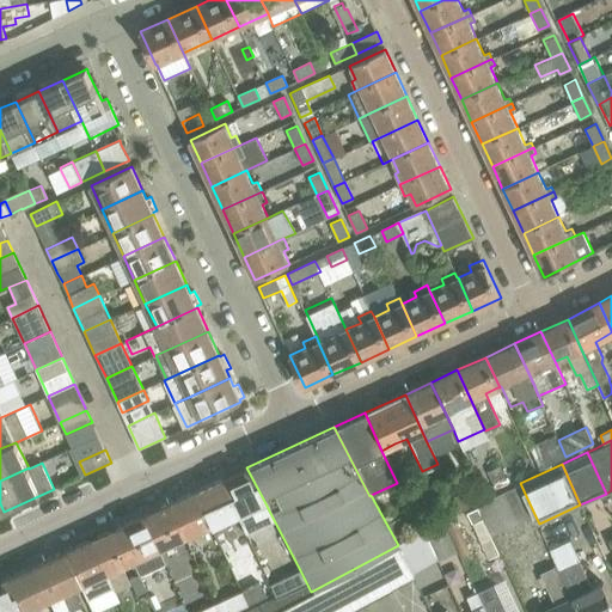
[(501,465),(488,471),(496,488),(509,482),(501,465)]
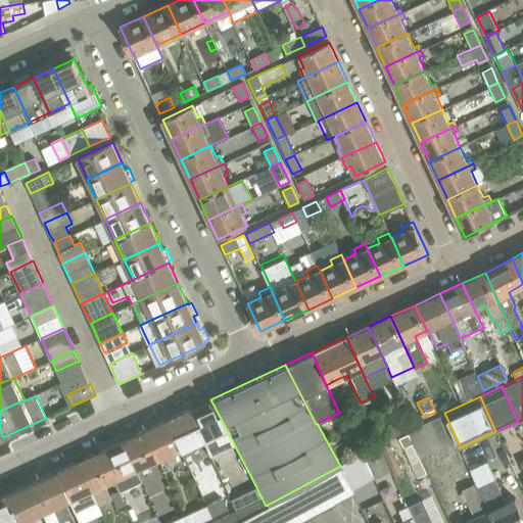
[(233,442),(226,428),(210,399),(209,399),(207,400),(188,410),(208,454),(233,442)]
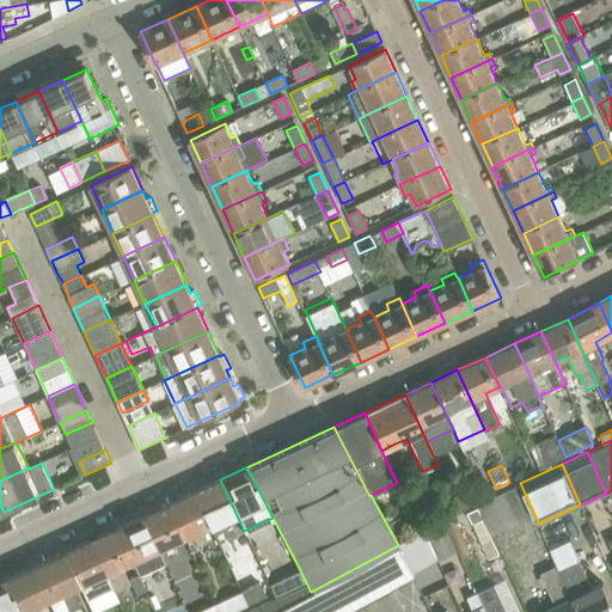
[(220,479),(194,491),(209,526),(213,534),(224,530),(227,539),(244,531),(220,479)]
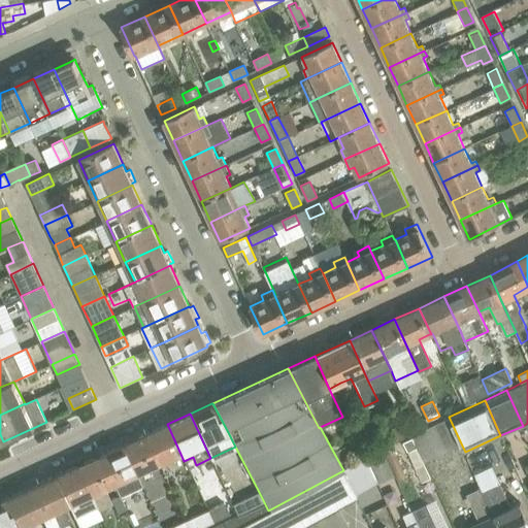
[(424,462),(462,446),(449,417),(410,434),(417,447),(424,462)]
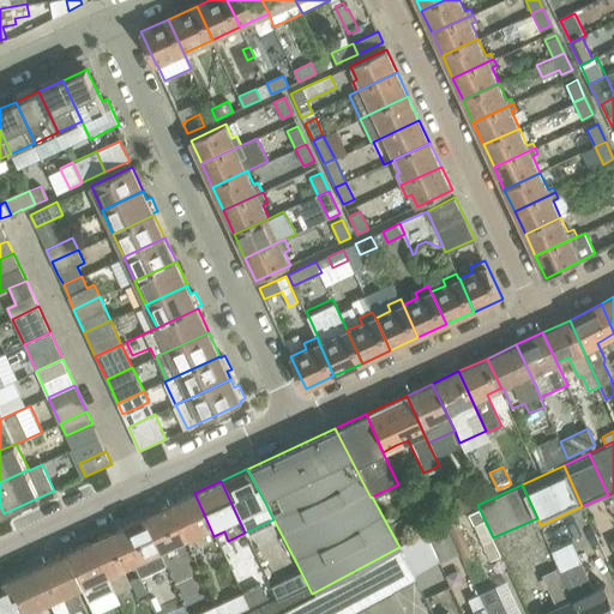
[(453,498),(458,509),(471,503),(467,492),(453,498)]
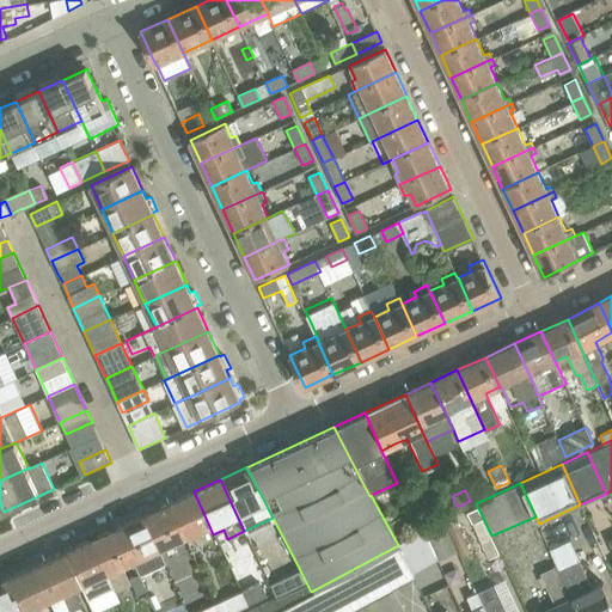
[(184,538),(209,526),(194,491),(169,503),(184,538)]
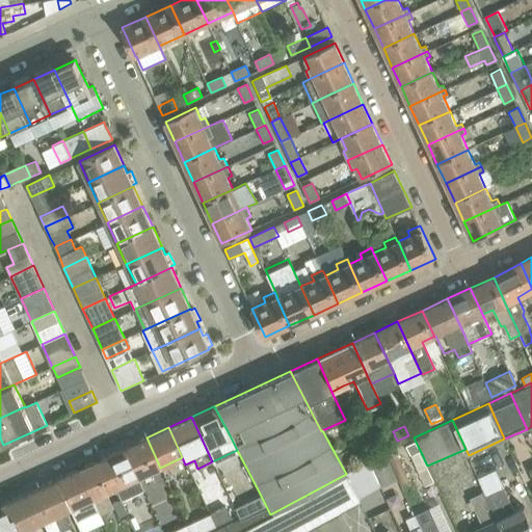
[(147,437),(124,448),(137,478),(160,468),(147,437)]
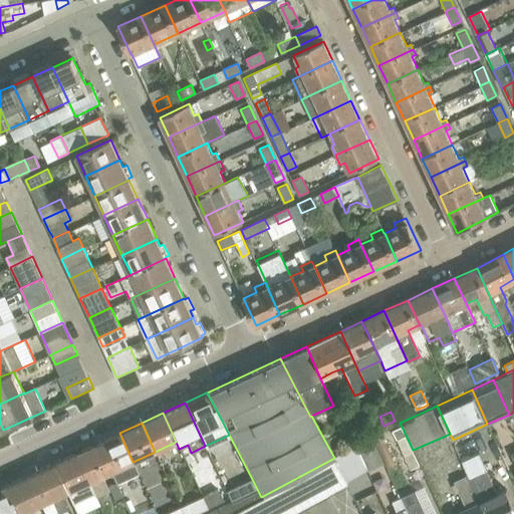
[(386,430),(381,432),(388,443),(397,439),(406,435),(400,423),(386,430)]
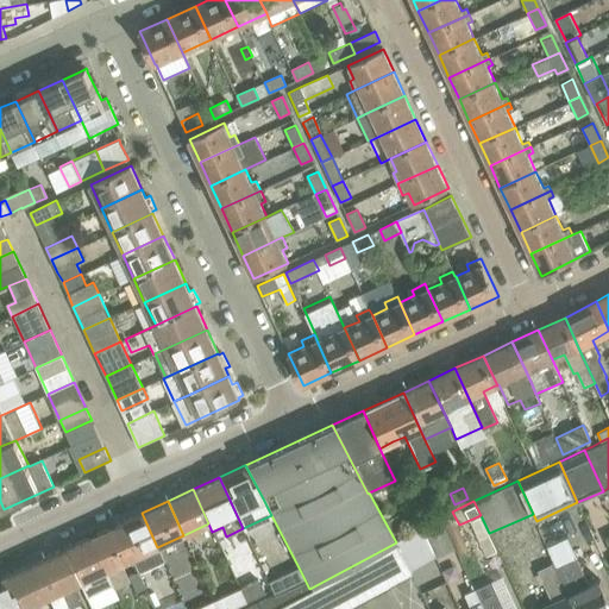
[(164,562),(157,547),(142,513),(117,525),(115,525),(131,558),(138,573),(164,562)]
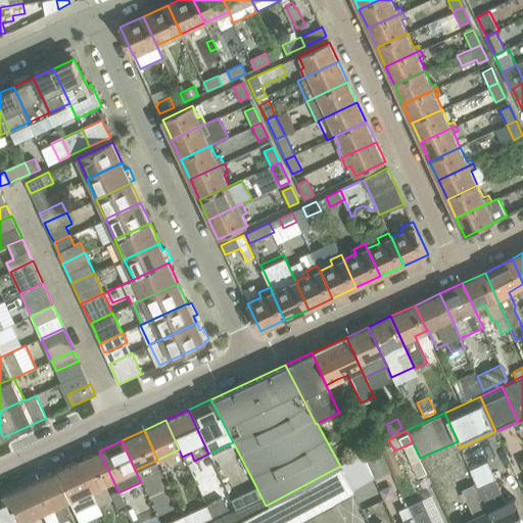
[(387,440),(380,443),(394,474),(401,471),(387,440)]
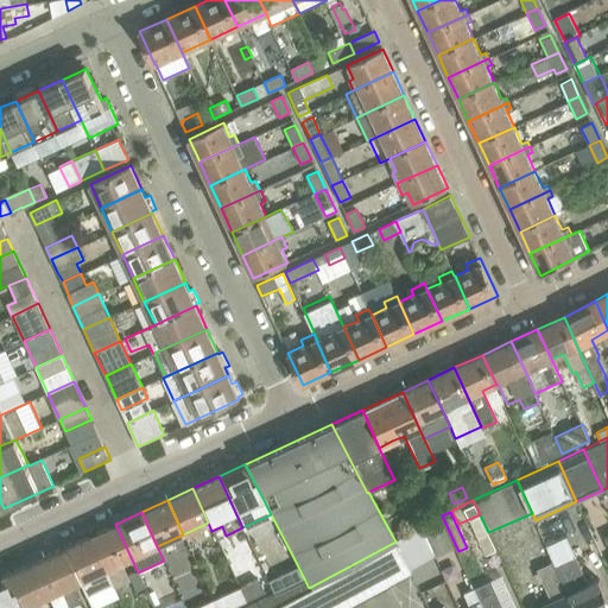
[(480,514),(469,519),(486,555),(496,550),(488,532),(480,514)]
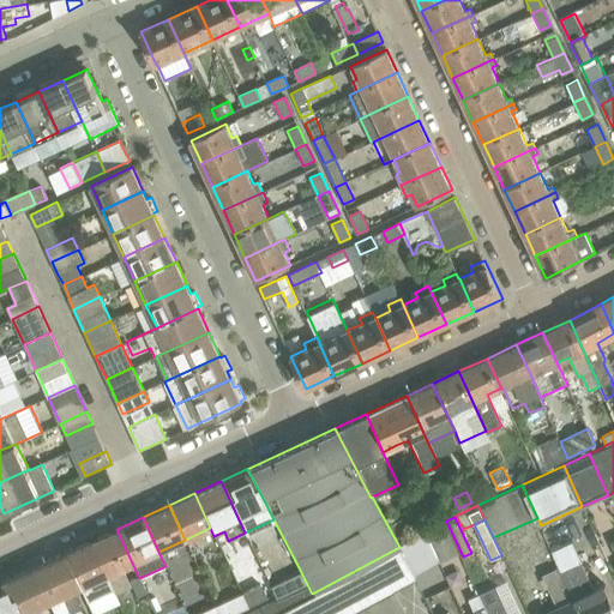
[(90,541),(113,590),(114,594),(130,587),(121,569),(132,563),(116,529),(109,533),(90,541)]
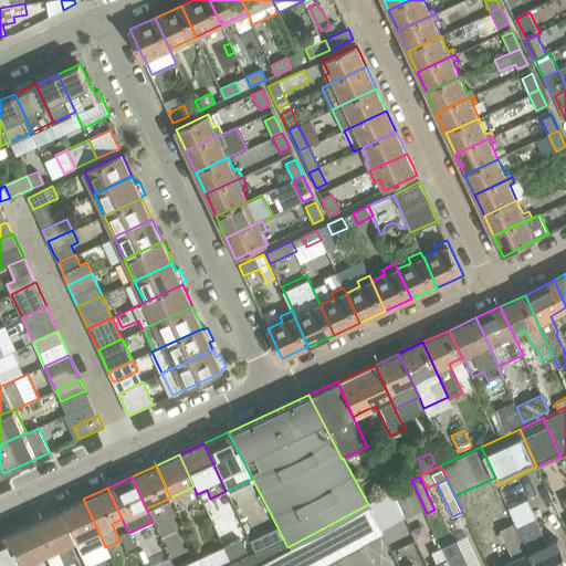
[(81,555),(104,544),(83,499),(69,505),(59,510),(73,542),(74,541),(81,555)]
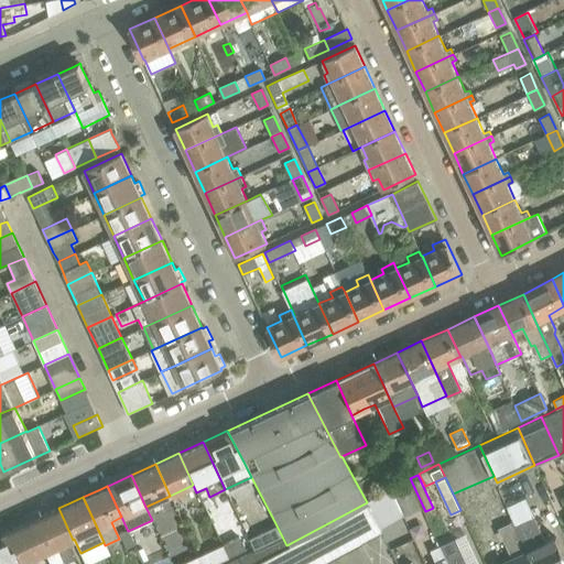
[(525,497),(507,505),(514,522),(533,514),(525,497)]
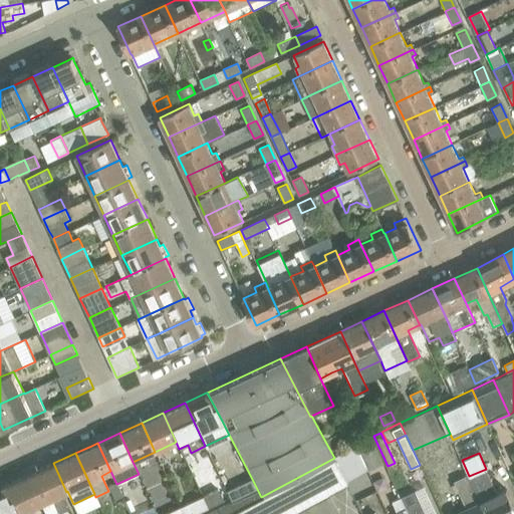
[(53,463),(26,476),(39,504),(51,499),(58,513),(68,509),(61,494),(66,492),(53,463)]
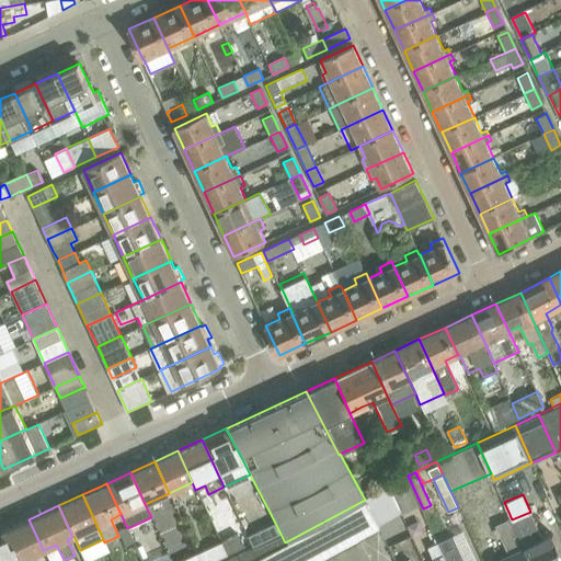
[(512,519),(525,547),(530,560),(560,560),(560,550),(553,534),(544,538),(530,512),(512,519)]
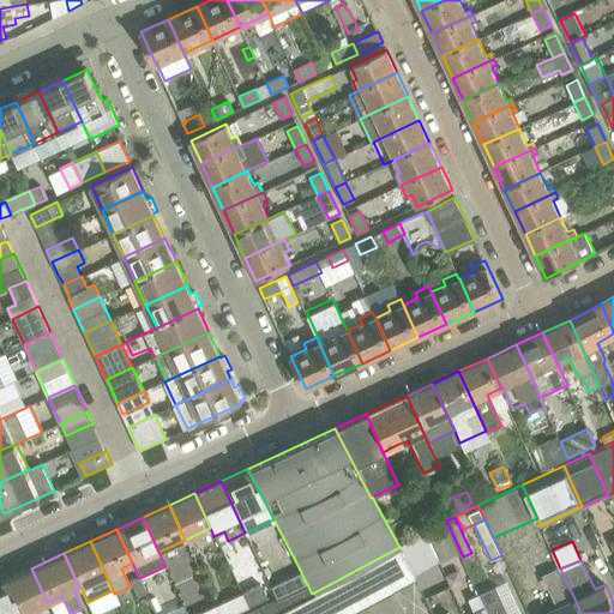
[(558,607),(542,613),(581,613),(575,599),(571,601),(555,567),(542,573),(558,607)]
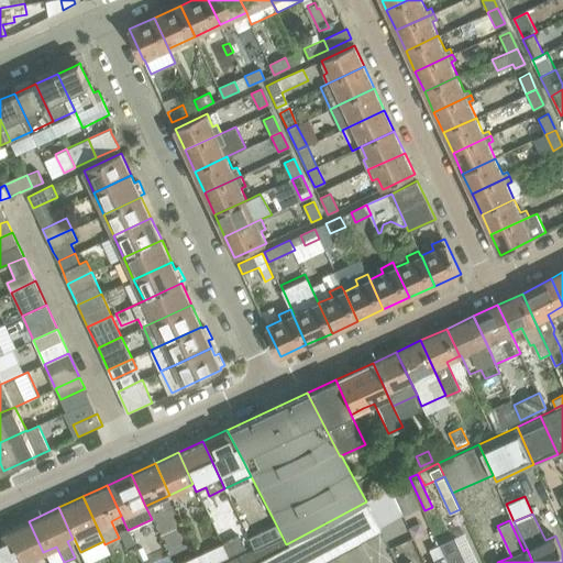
[(37,562),(34,556),(43,552),(29,521),(4,532),(19,562),(37,562)]
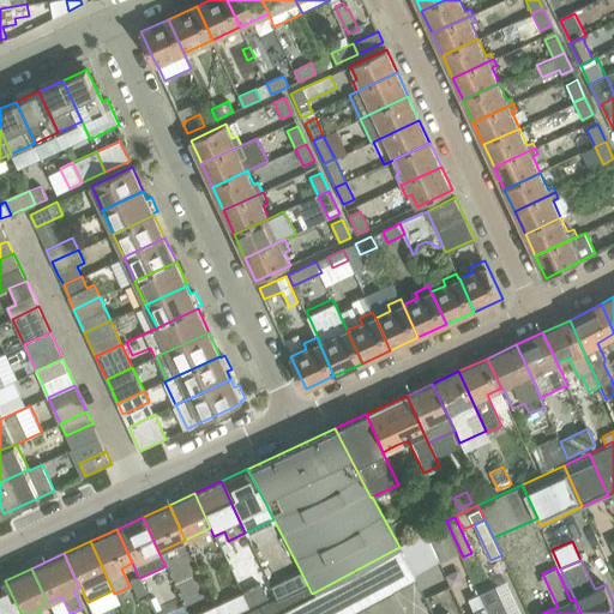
[(276,600),(307,584),(301,572),(270,587),(274,596),(276,600)]
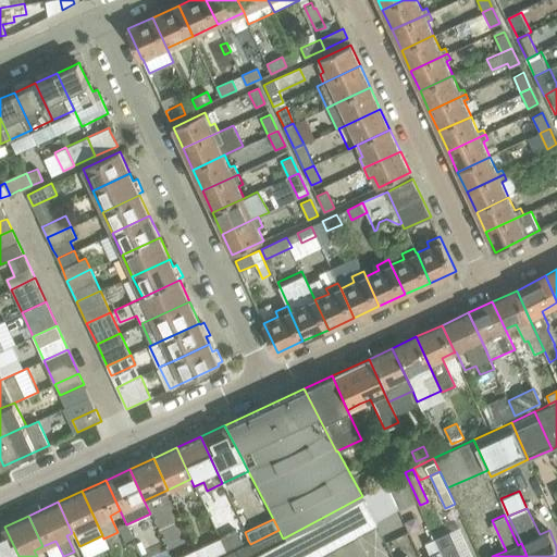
[(19,556),(4,527),(0,528),(0,556),(19,556)]
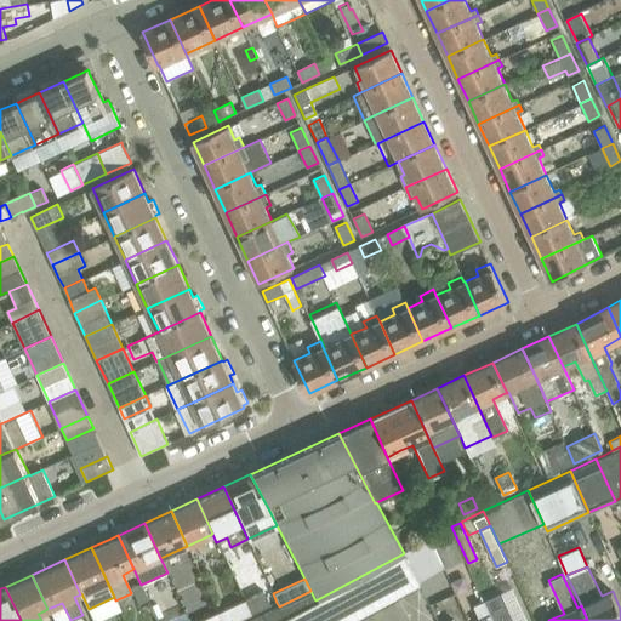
[(143,591),(134,596),(137,603),(147,598),(143,591)]
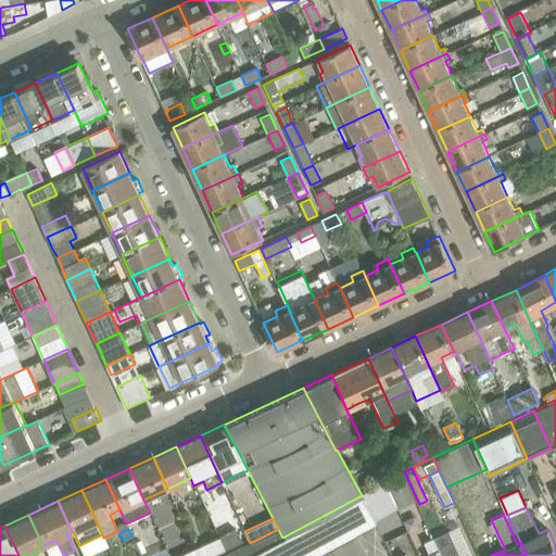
[(237,555),(247,555),(282,538),(278,529),(250,543),(235,550),(237,555)]
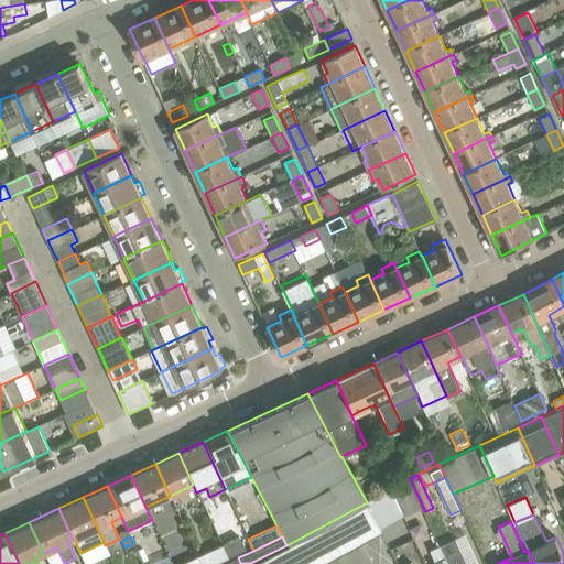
[(221,546),(227,559),(246,550),(240,539),(221,546)]
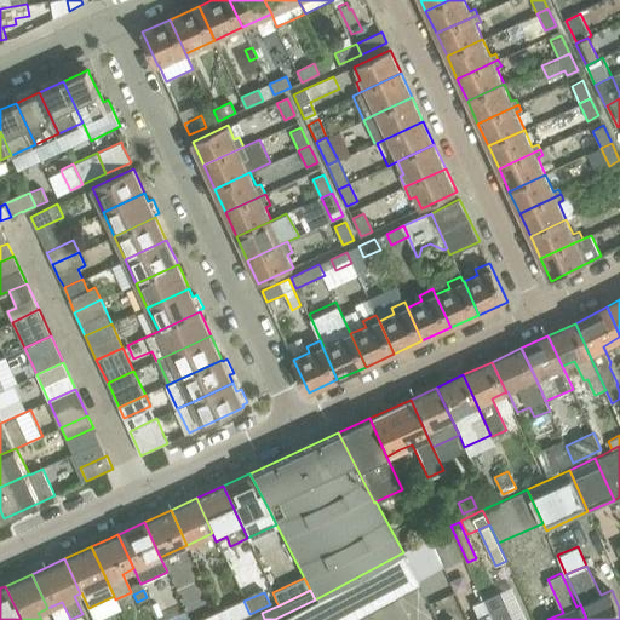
[(500,592),(482,601),(491,619),(512,619),(510,613),(500,592)]
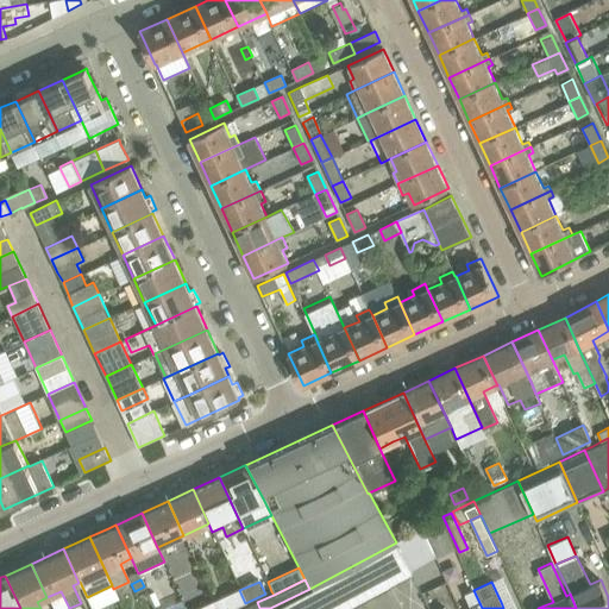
[(217,608),(232,608),(245,603),(239,590),(214,602),(217,608)]
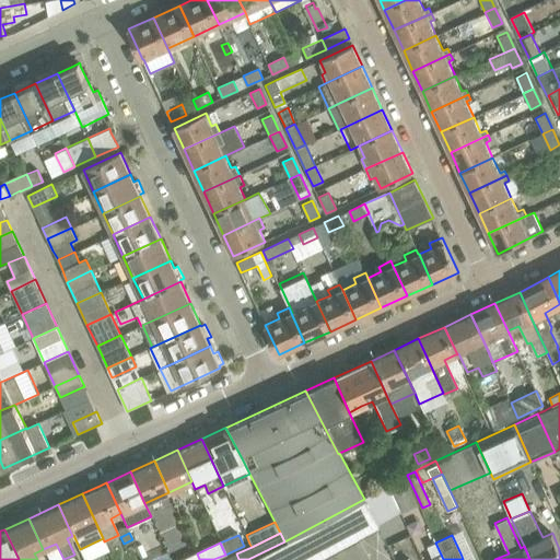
[(433,559),(443,559),(435,543),(428,546),(433,559)]
